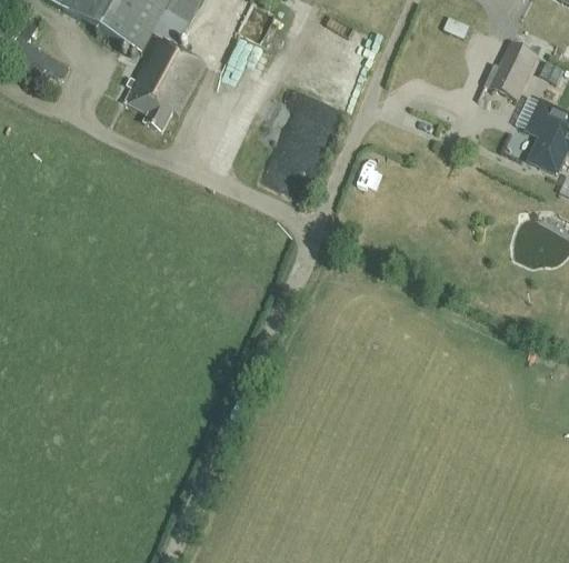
[(49,0),(141,52),(152,31),(176,44),(201,0),(49,0)]
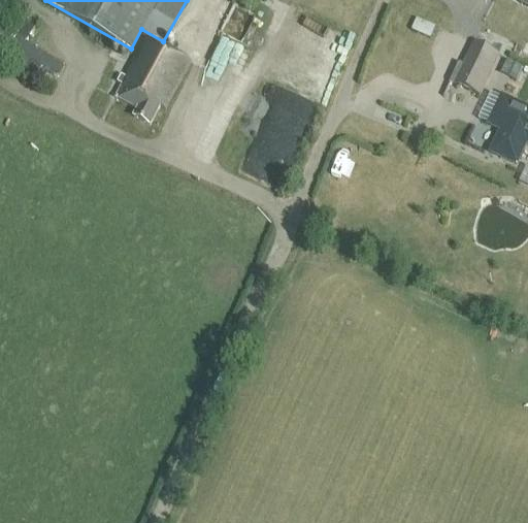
[(117,77),(123,82),(119,89),(119,92),(119,95),(137,104),(134,113),(150,121),(158,102),(165,104),(189,58),(186,56),(152,36),(149,36),(145,41),(127,74),(120,71),(117,77)]
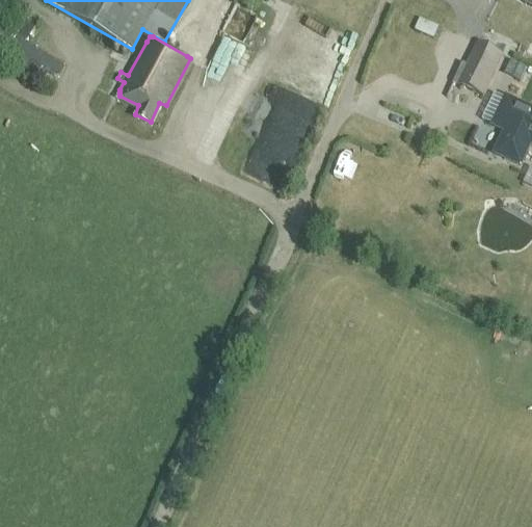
[(483,93),(503,50),(476,38),(466,61),(461,59),(452,79),(483,93)]
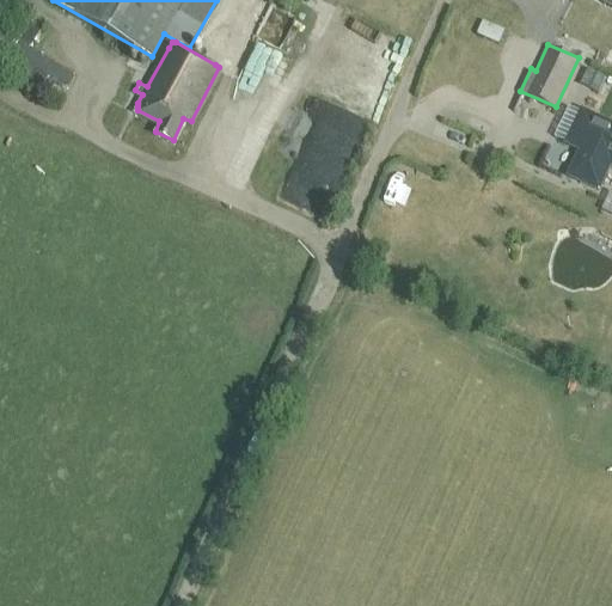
[(611,121),(581,105),(565,139),(580,145),(568,171),(598,185),(610,159),(611,160),(611,121)]
